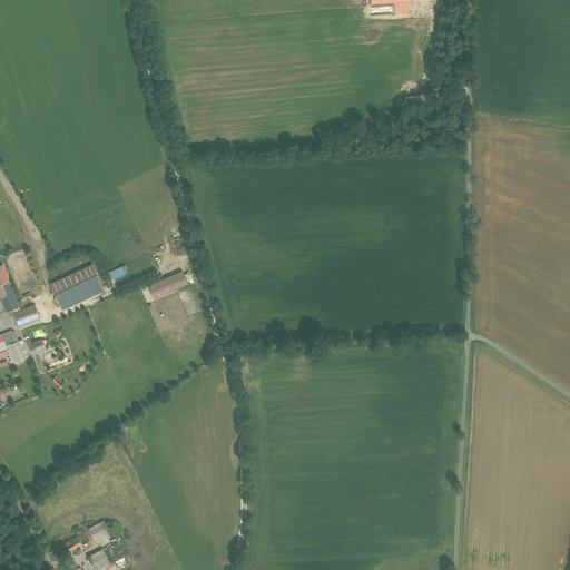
[(108,272),(111,281),(128,273),(125,265),(108,272)]
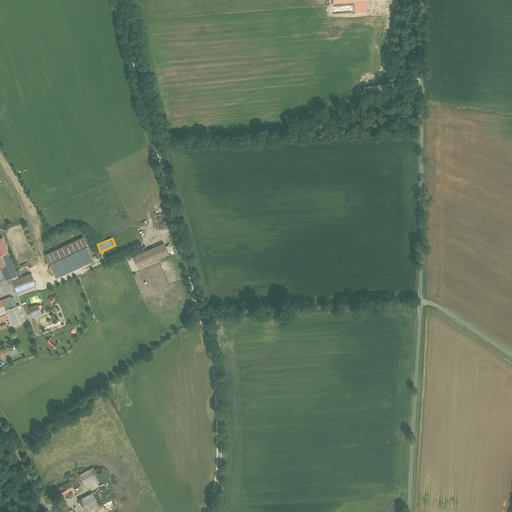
[(164,242),(133,255),(139,268),(169,255),(164,242)]
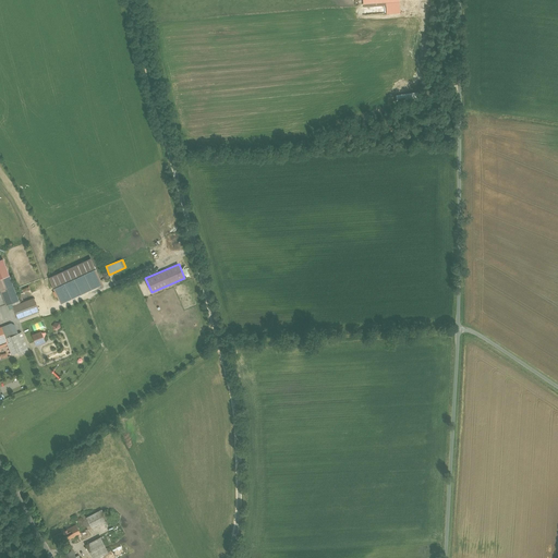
[(92,268),(55,283),(62,301),(99,286),(93,271),(92,268)]
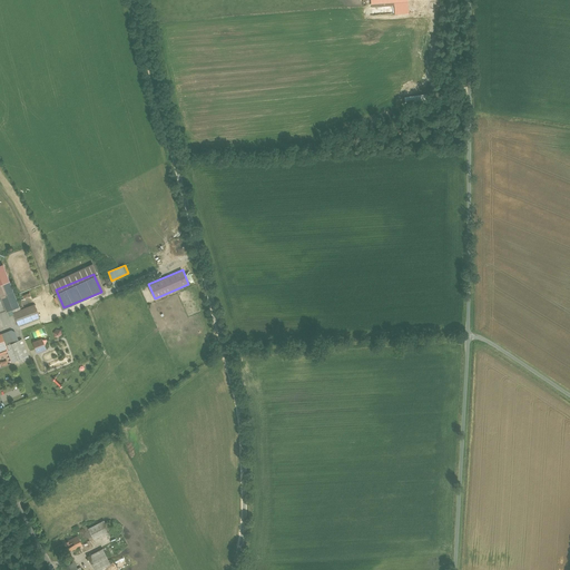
[(9,281),(0,283),(0,293),(7,311),(12,308),(19,306),(9,281)]
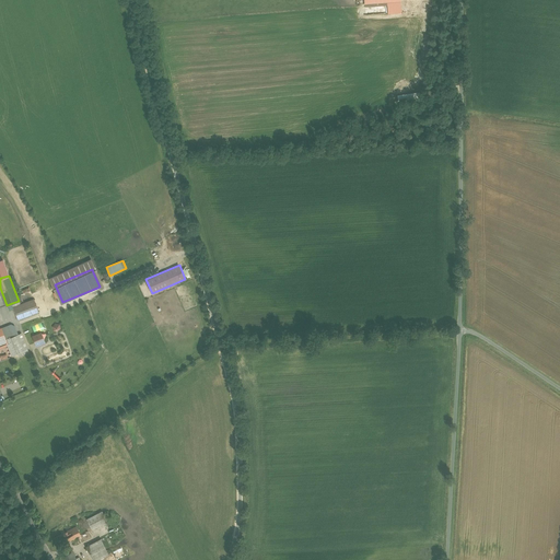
[(34,300),(20,304),(19,301),(12,303),(19,319),(39,312),(34,300)]
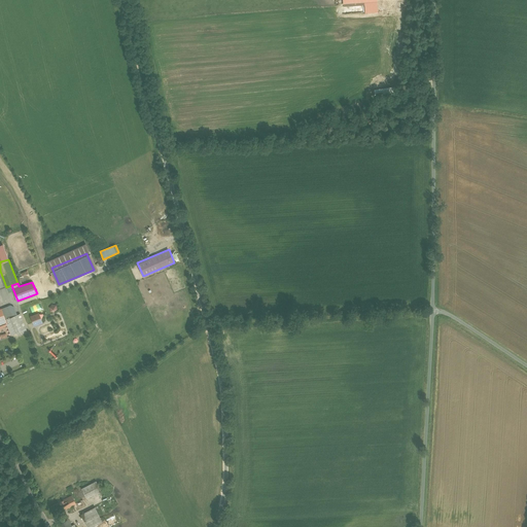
[(21,314),(13,316),(10,310),(3,312),(3,313),(7,324),(11,335),(18,331),(26,328),(21,314)]
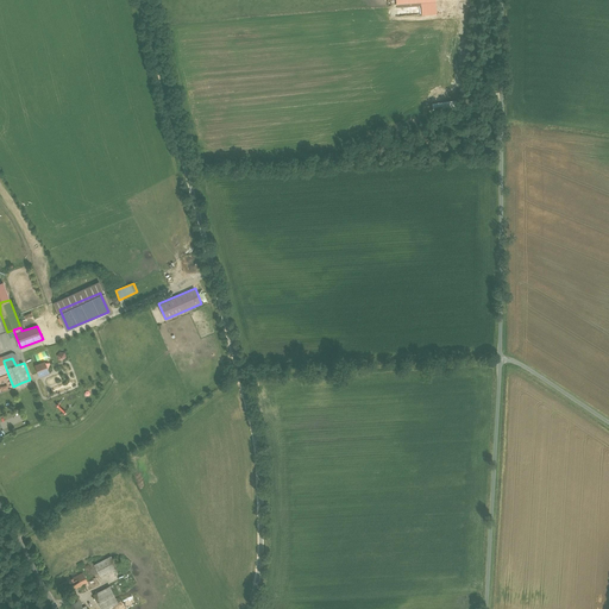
[(45,362),(36,366),(39,375),(49,371),(45,362)]
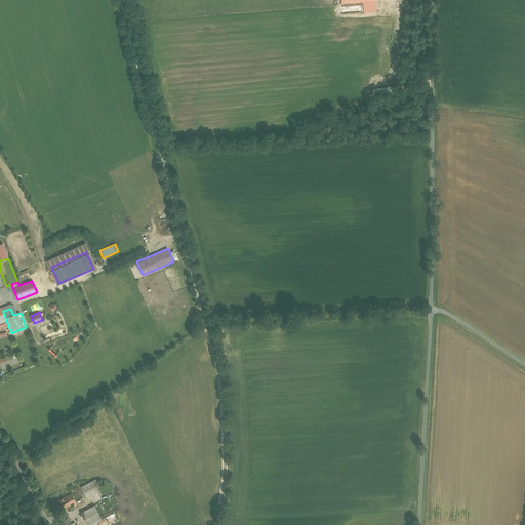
[(96,479),(82,487),(86,496),(101,488),(96,479)]
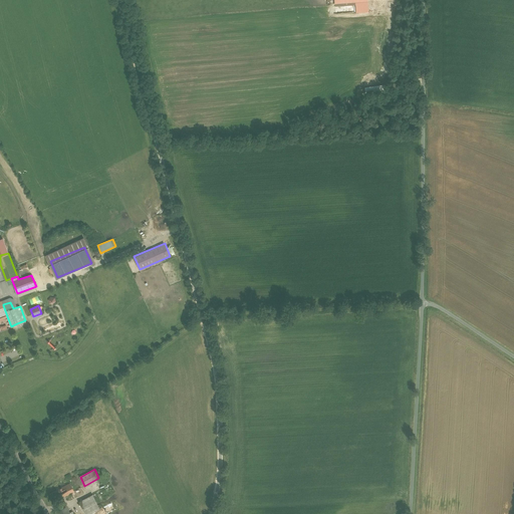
[(110,478),(110,476),(110,474),(109,472),(107,471),(105,471),(103,471),(101,473),(100,475),(99,477),(100,479),(101,480),(103,482),(105,482),(107,481),(109,480),(110,478)]
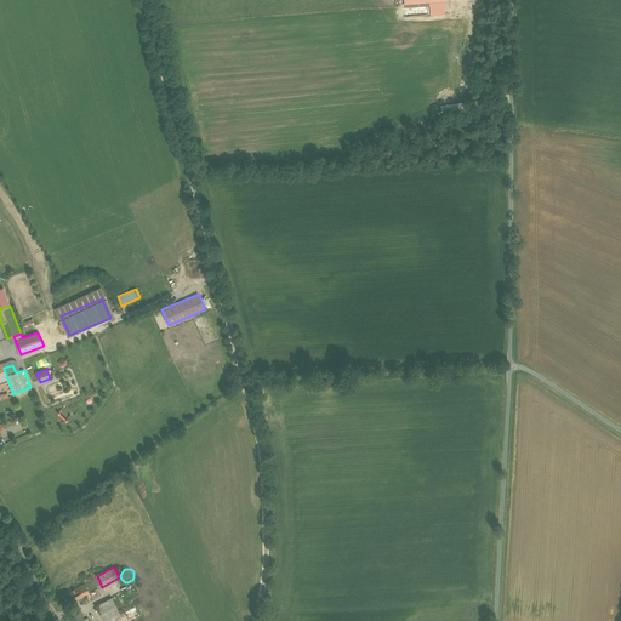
[(85,584),(61,597),(66,605),(90,593),(85,584)]
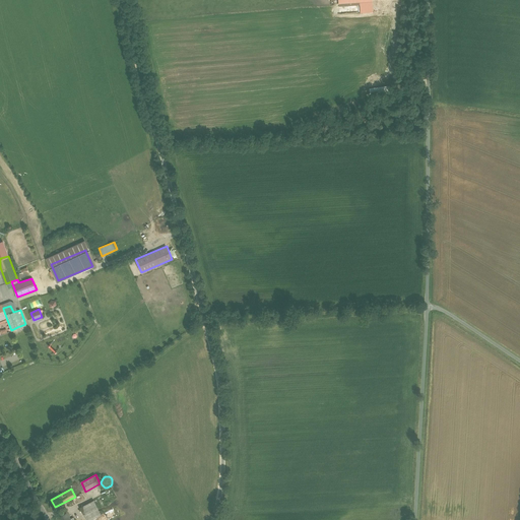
[(110,490),(104,492),(108,501),(114,499),(110,490)]
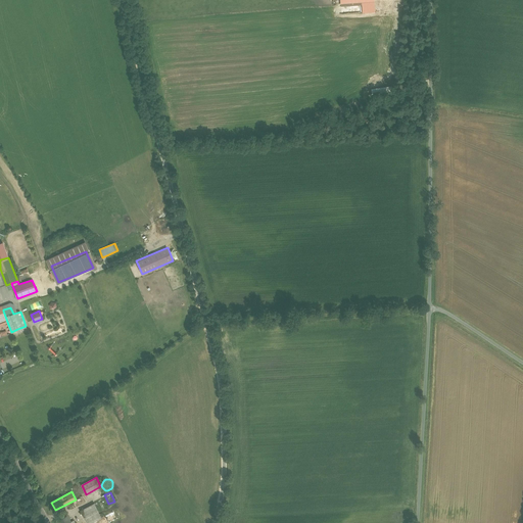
[(94,503),(81,510),(87,522),(91,522),(102,517),(94,503)]
